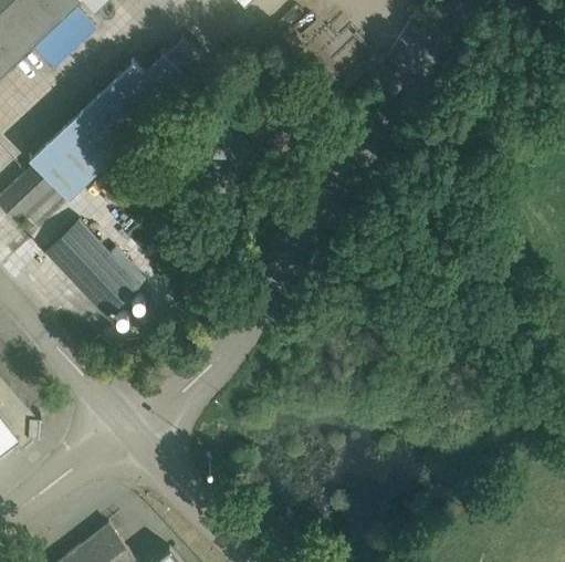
[(0,74),(32,44),(54,68),(96,29),(73,4),(77,0),(85,0),(94,9),(104,0),(0,0),(0,74)]
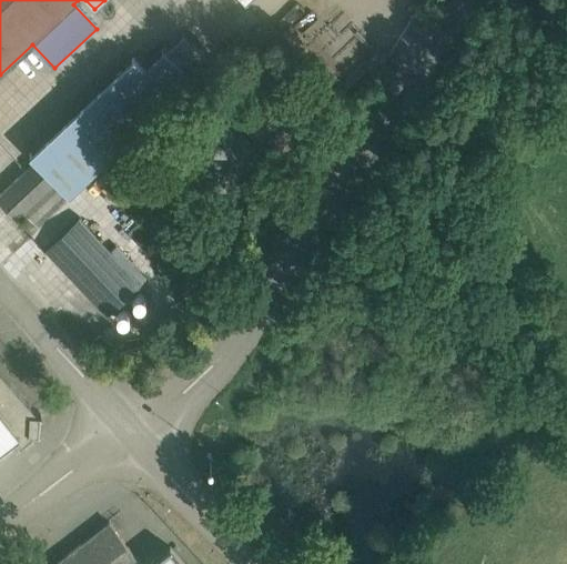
[(251,92),(222,119),(259,158),(287,130),(251,92)]
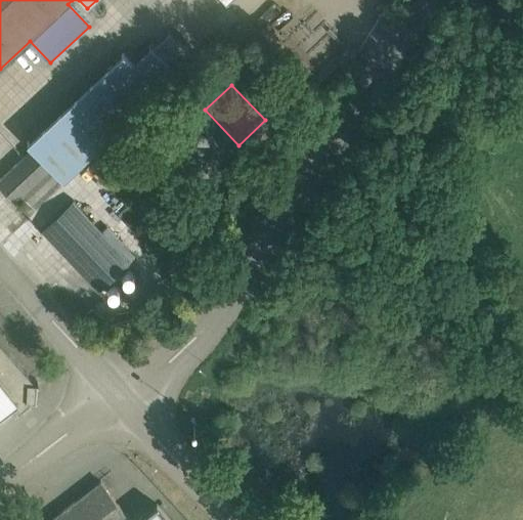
[(210,172),(238,145),(205,110),(170,143),(195,171),(210,172)]
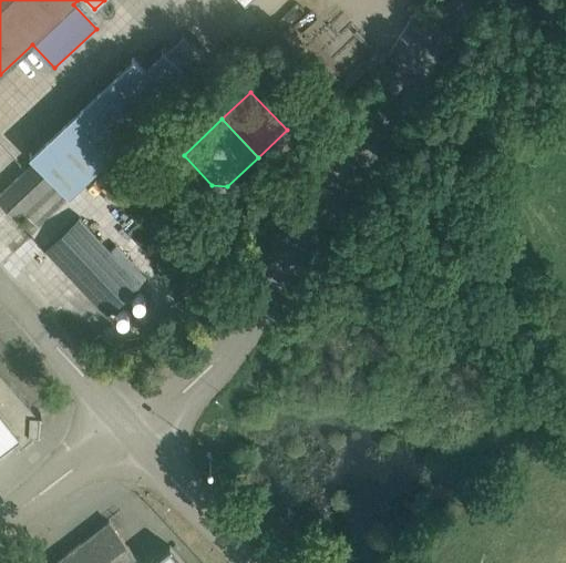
[(52,214),(69,200),(35,164),(0,197),(0,204),(14,221),(22,214),(37,229),(52,214)]
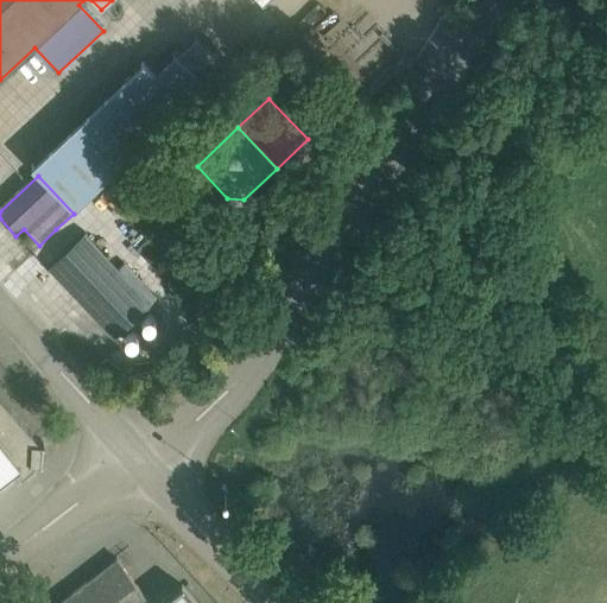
[(48,271),(114,341),(162,297),(127,261),(117,271),(84,236),(48,271)]
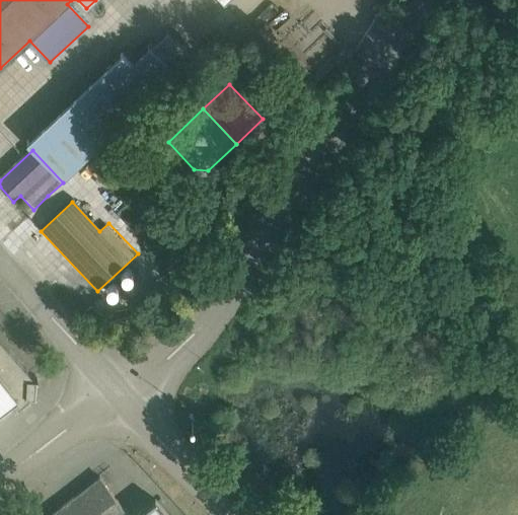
[(0,415),(15,403),(18,408),(32,396),(35,396),(38,380),(34,379),(0,340),(0,415)]
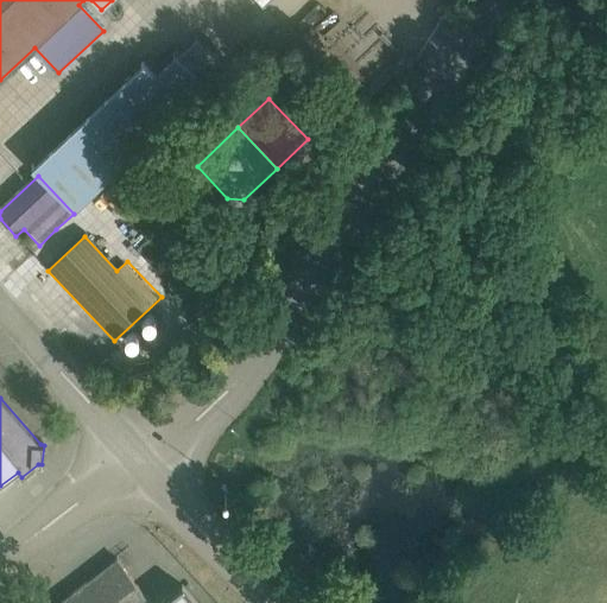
[(193,602),(182,588),(162,602),(147,602),(117,562),(62,602),(193,602)]
